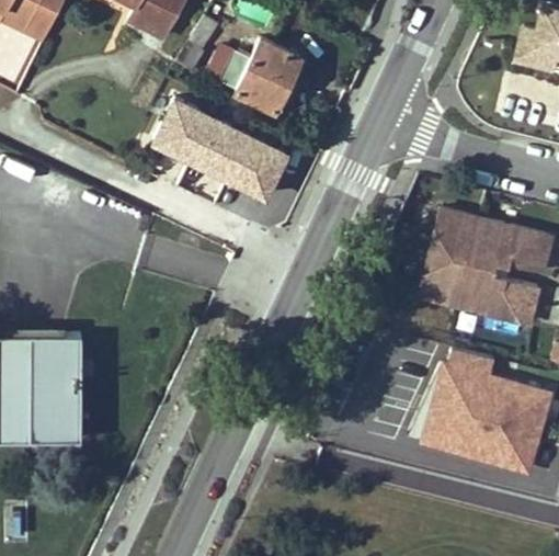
[(45,43),(66,0),(0,0),(0,7),(8,11),(3,22),(45,43)]
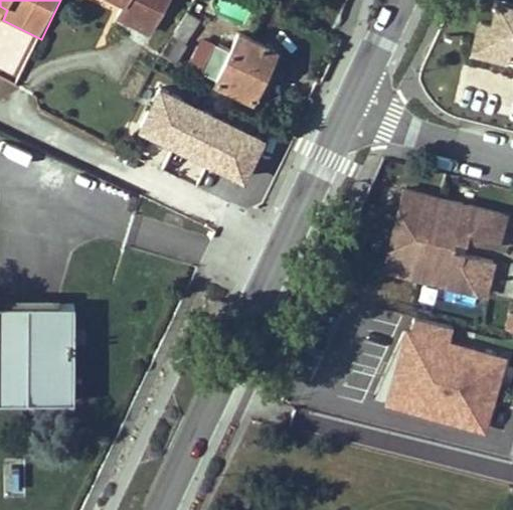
[(111,0),(124,7),(118,19),(150,38),(171,0),(111,0)]
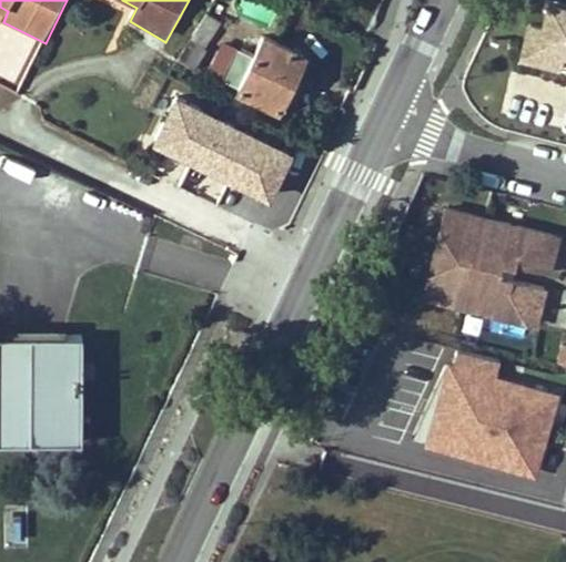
[(565,17),(538,10),(533,32),(547,36),(542,55),(565,61),(565,17)]
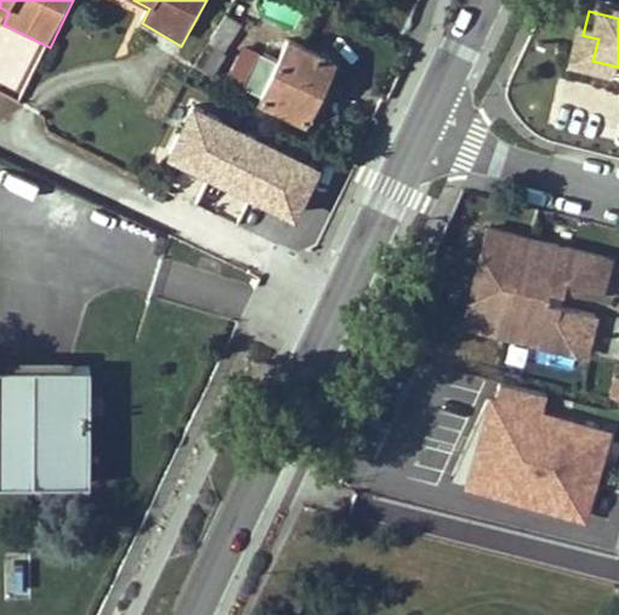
[(226,57),(243,28),(227,20),(197,70),(214,80),(227,58),(226,57)]
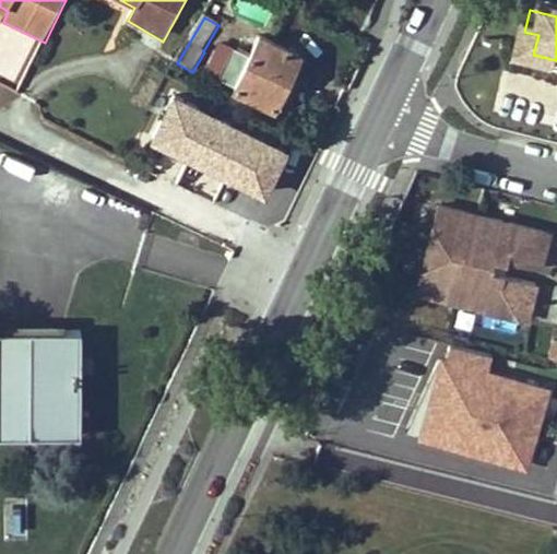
[(517,65),(556,74),(556,60),(533,55),(538,35),(524,32),(517,65)]
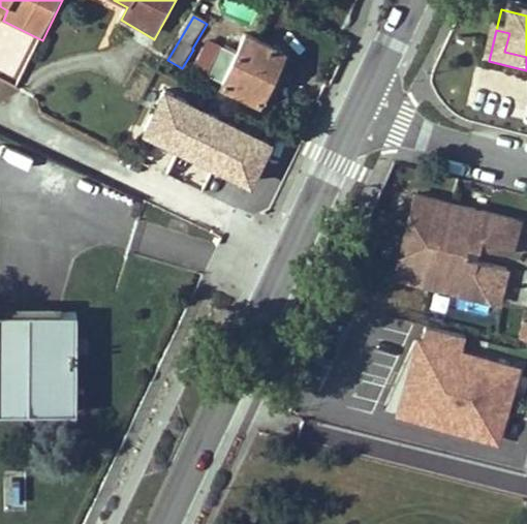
[(223,88),(260,105),(284,55),(246,38),(237,57),(224,51),(211,80),(224,86),(223,88)]
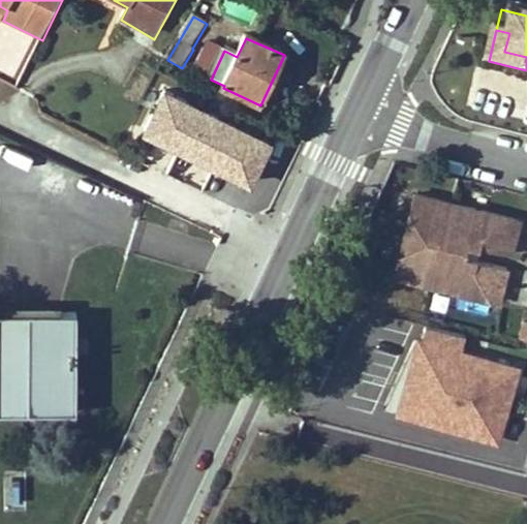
[(276,144),(165,90),(144,136),(253,189),(276,144)]
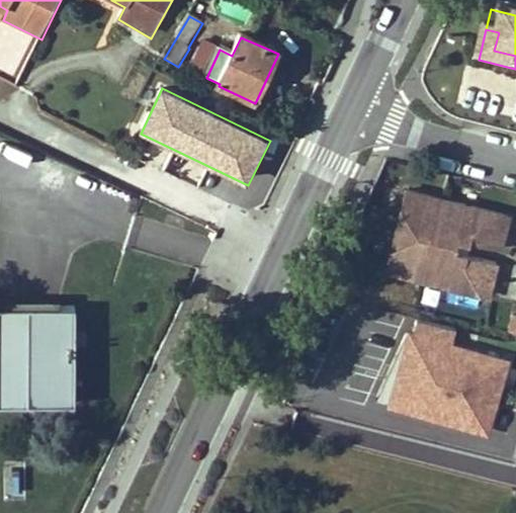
[(508,218),(407,194),(389,274),(490,297),(497,264),(467,257),(468,255),(455,252),(425,245),(420,238),(427,236),(458,243),(470,246),(470,243),(501,251),(508,218)]
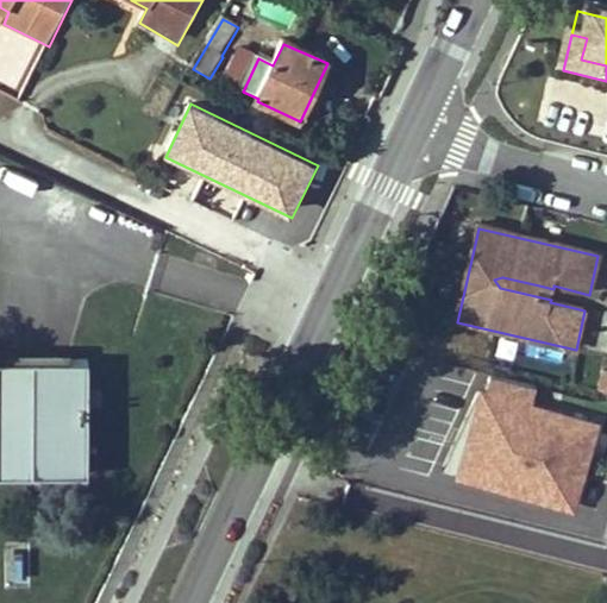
[(536,296),(539,286),(502,277),(494,280),(500,288),(536,296)]
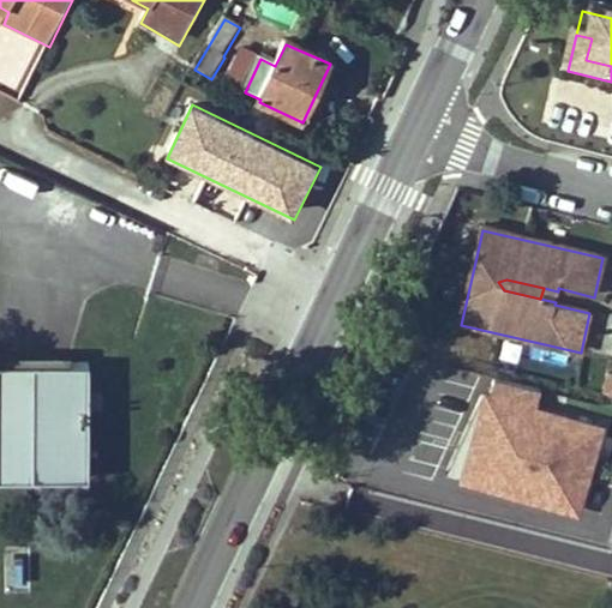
[(89,360),(0,360),(0,482),(90,482),(89,360)]
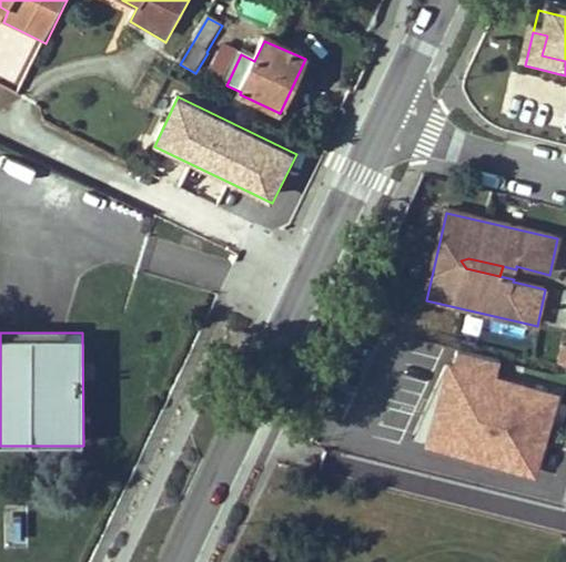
[(565,348),(559,347),(556,368),(565,369),(565,348)]
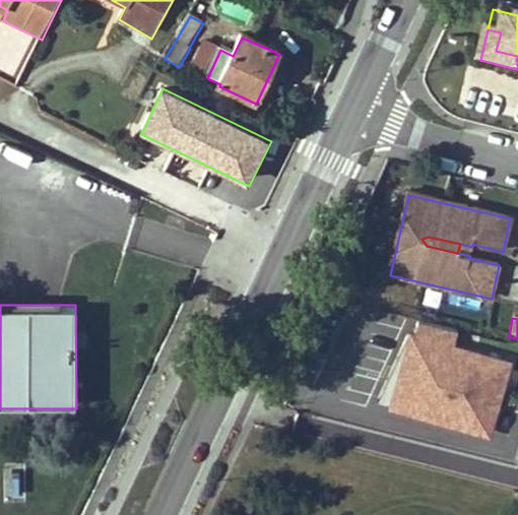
[(409,334),(377,405),(388,408),(387,412),(490,440),(513,365),(455,347),(458,336),(418,324),(414,335),(409,334)]
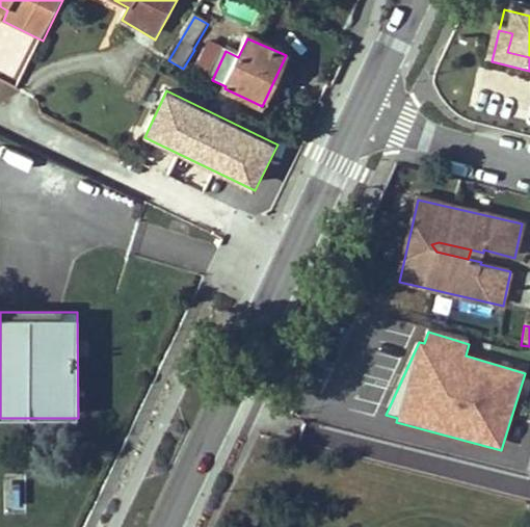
[(529,453),(529,425),(514,422),(508,448),(529,453)]
